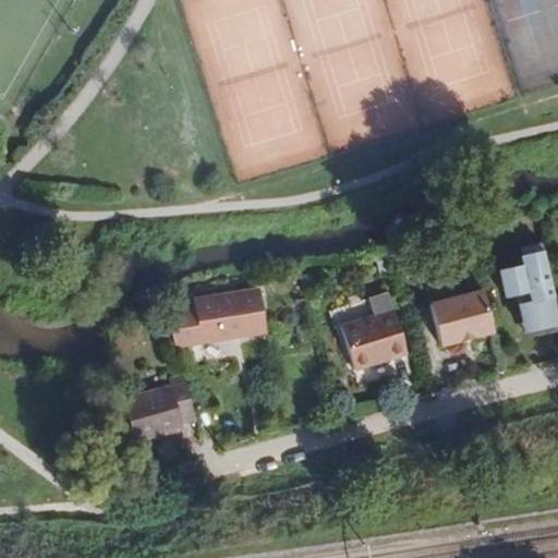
[(464,237),(460,220),(448,225),(453,241),(464,237)]
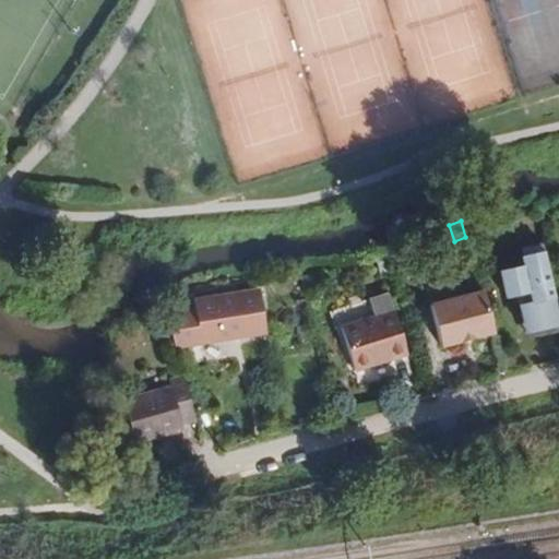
[(544,250),(542,242),(520,249),(522,256),(544,250)]
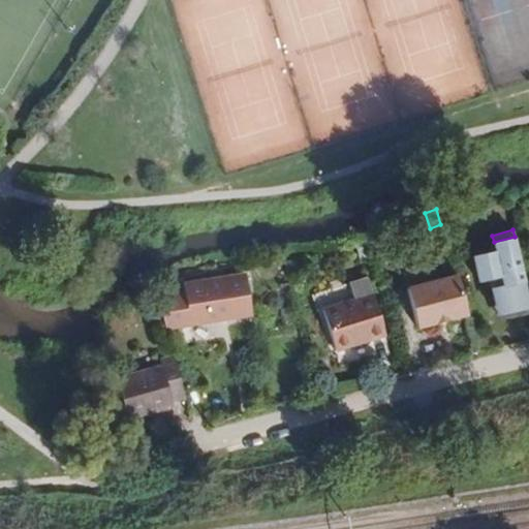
[(528,309),(528,303),(515,237),(494,242),(491,243),(493,251),(472,256),(478,282),(498,277),(501,286),(491,288),(497,317),(528,309)]
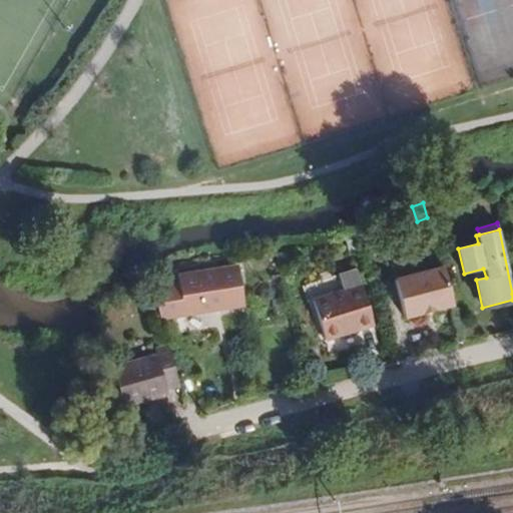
[(360,249),(356,238),(346,240),(349,252),(360,249)]
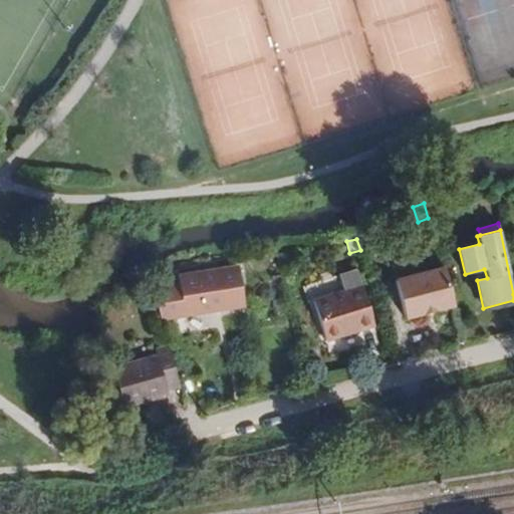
[(444,266),(395,279),(405,319),(455,306),(444,266)]
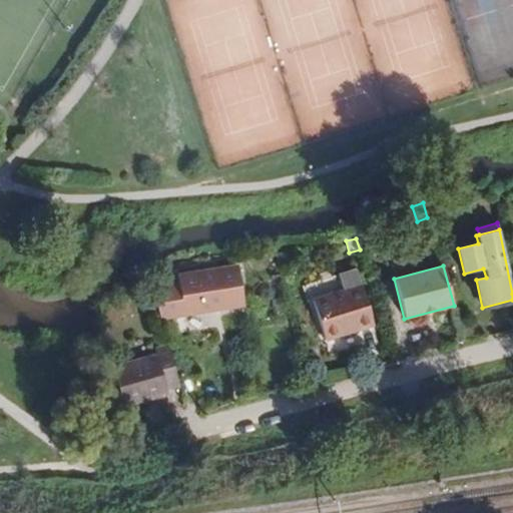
[(167,298),(155,300),(159,320),(203,313),(202,306),(241,300),(237,269),(177,279),(178,286),(165,288),(167,298)]
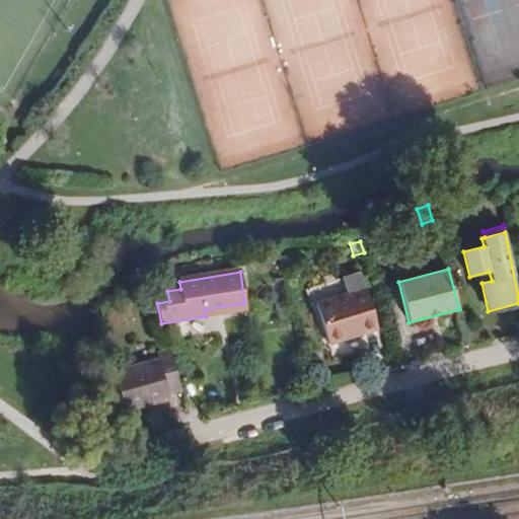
[(342,278),(347,295),(367,289),(361,272),(342,278)]
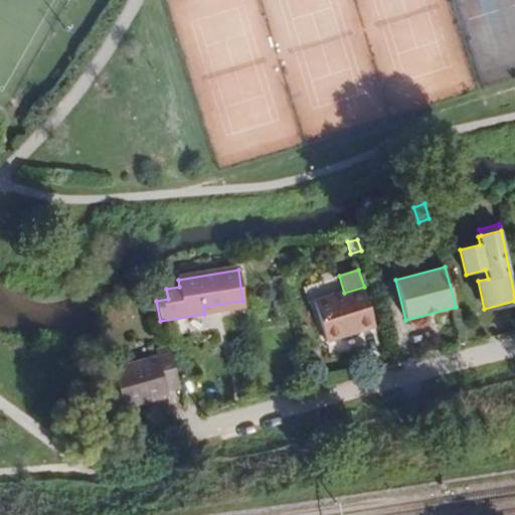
[(364,287),(344,293),(313,302),(325,342),(342,337),(375,327),(364,287)]
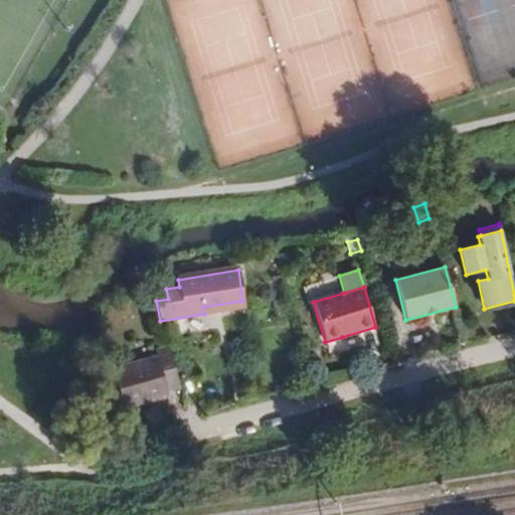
[(166,289),(153,291),(156,301),(168,299),(166,289)]
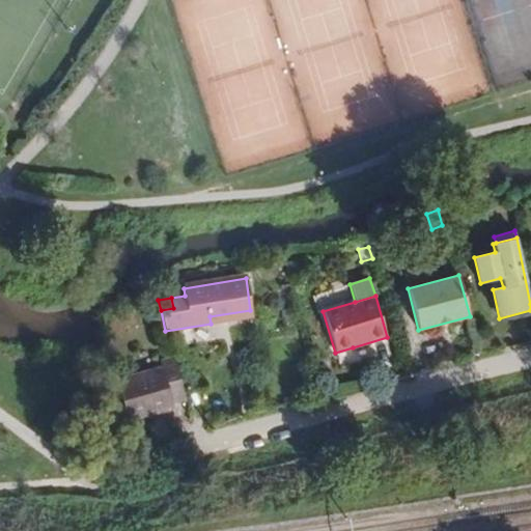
[(252,317),(250,310),(210,316),(211,324),(252,317)]
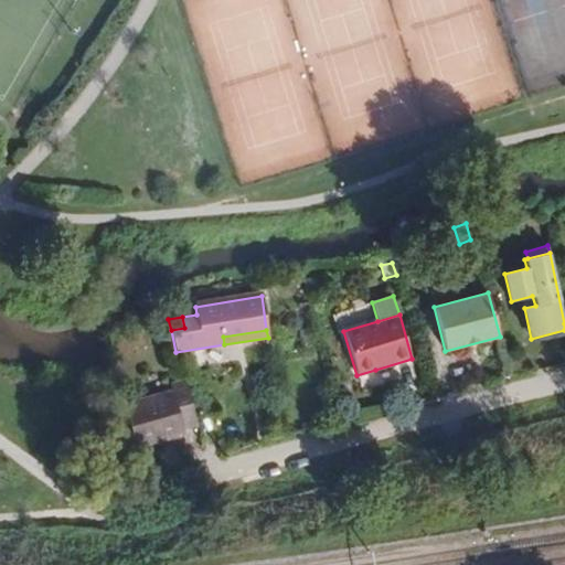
[(375,370),(356,375),(363,393),(382,387),(375,370)]
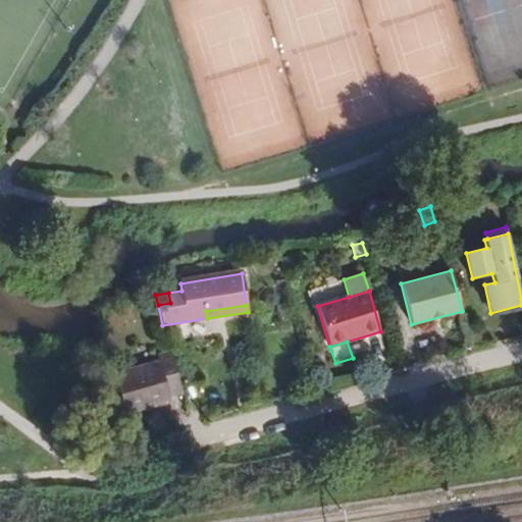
[(170,398),(183,394),(170,350),(156,354),(157,360),(112,373),(124,416),(171,403),(170,398)]
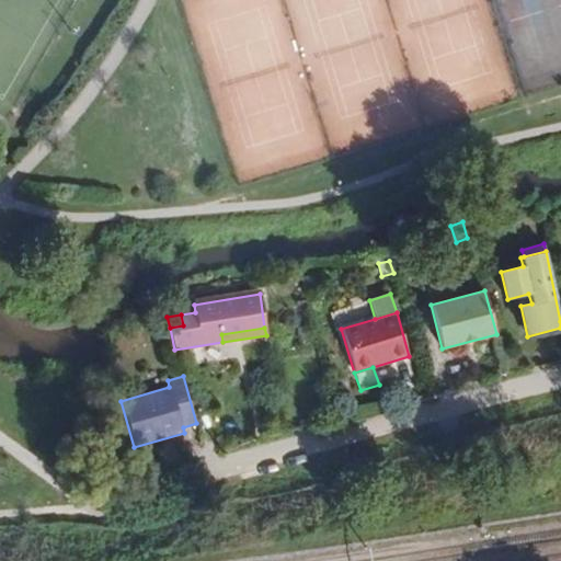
All buildings are outlined.
